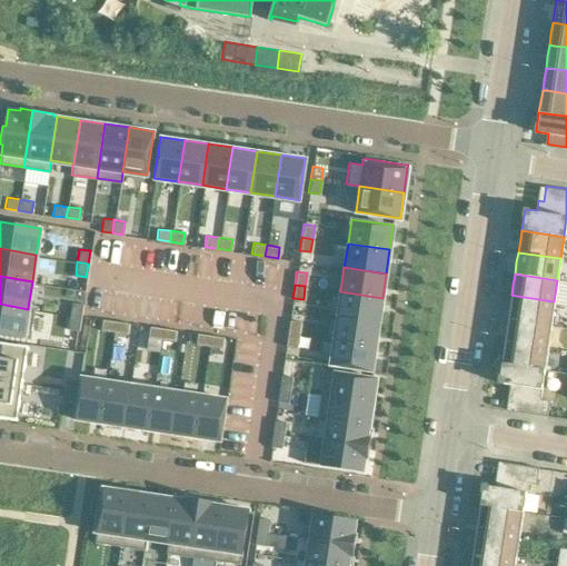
[(340,291),(337,316),(378,321),(383,298),(340,291)]
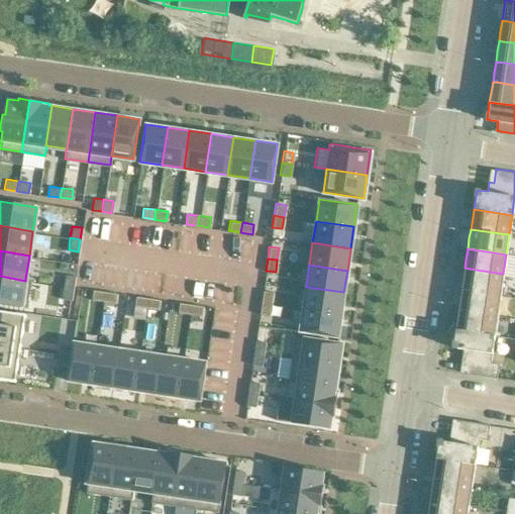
[(462,279),(461,288),(500,294),(503,274),(470,269),(465,268),(462,279)]
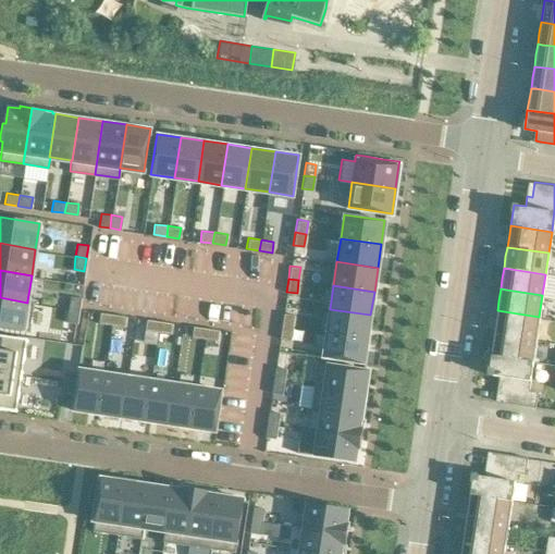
[(70,295),(68,308),(78,309),(81,296),(70,295)]
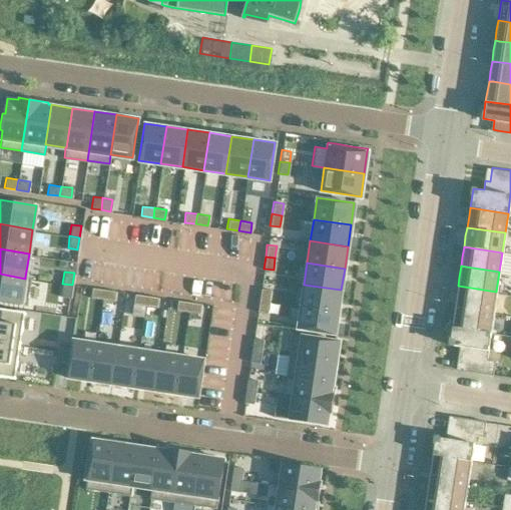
[(0,299),(26,304),(30,278),(25,277),(25,279),(0,274),(0,299)]
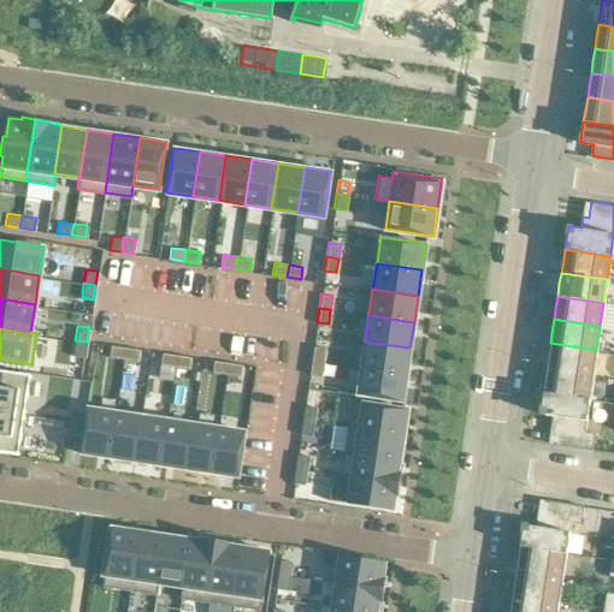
[(75,340),(72,355),(84,356),(87,342),(75,340)]
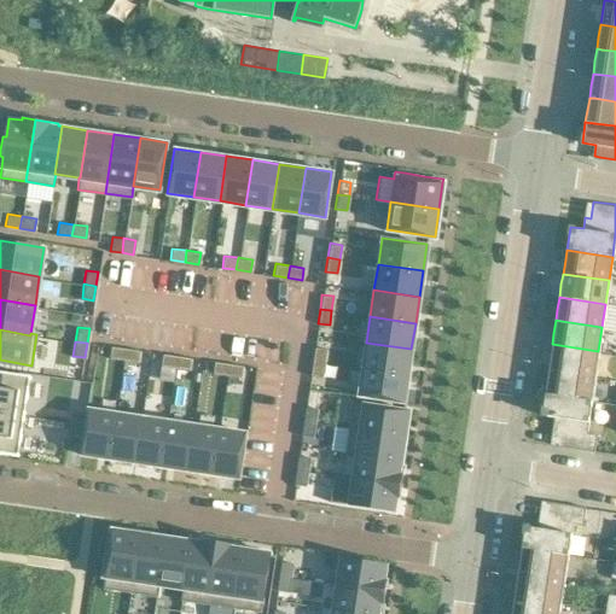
[(366,343),(362,369),(407,375),(411,349),(366,343)]
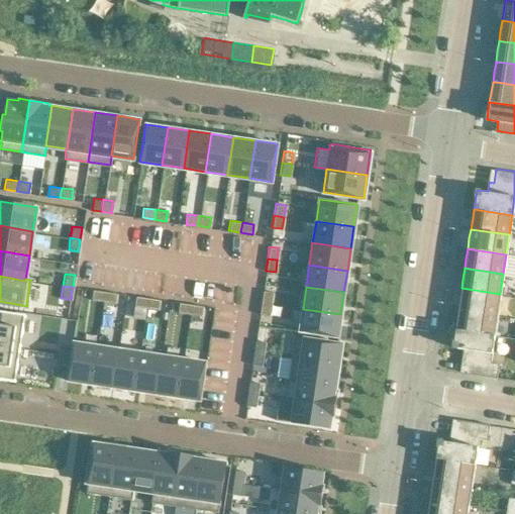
[(497,313),(500,294),(461,288),(459,299),(458,307),(464,308),(497,313)]
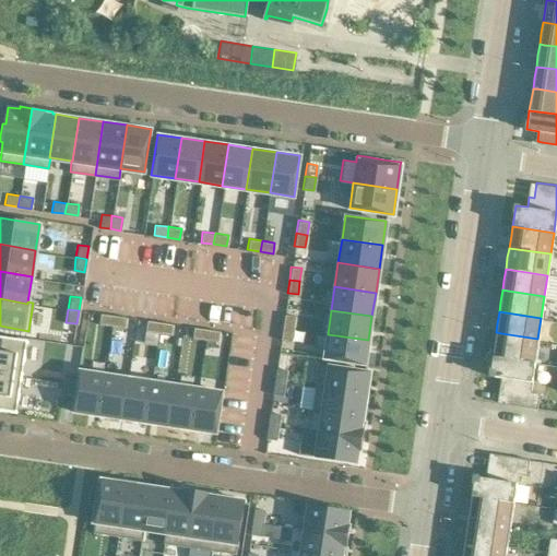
[(99,312),(98,323),(111,324),(113,315),(99,312)]
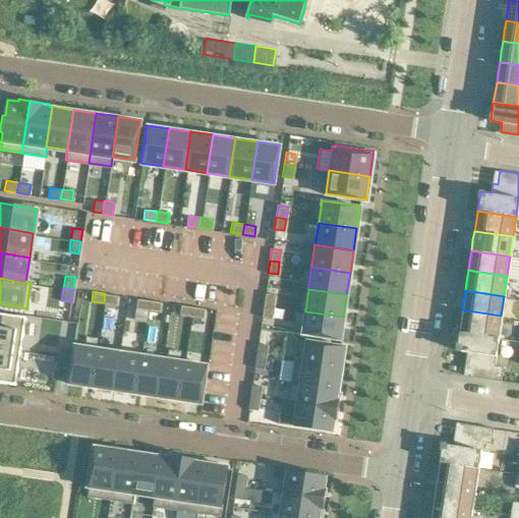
[(265,292),(263,303),(273,305),(275,293),(265,292)]
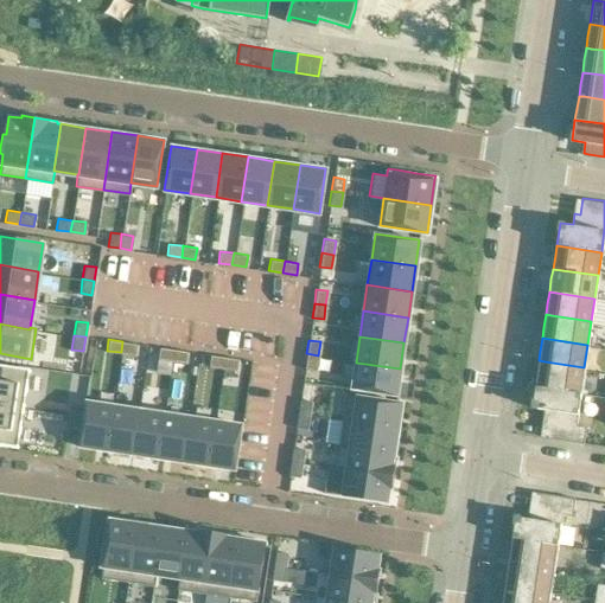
[(122,341),(121,352),(134,354),(137,342),(122,341)]
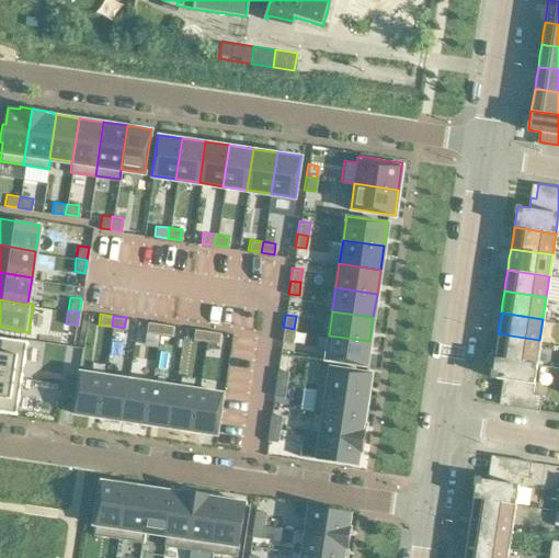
[(147,320),(145,331),(158,333),(160,322),(147,320)]
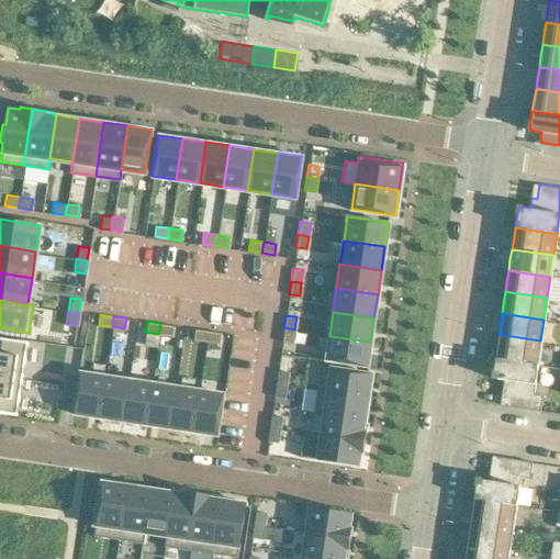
[(160,323),(158,334),(171,335),(174,325),(160,323)]
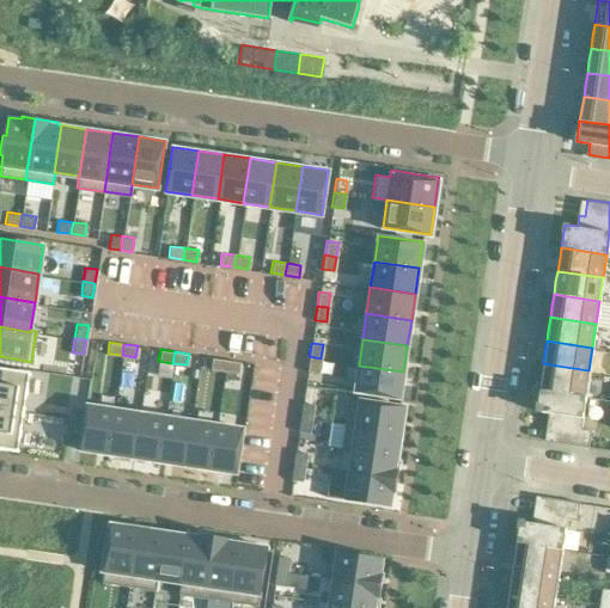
[(212,356),(209,368),(224,370),(226,358),(212,356)]
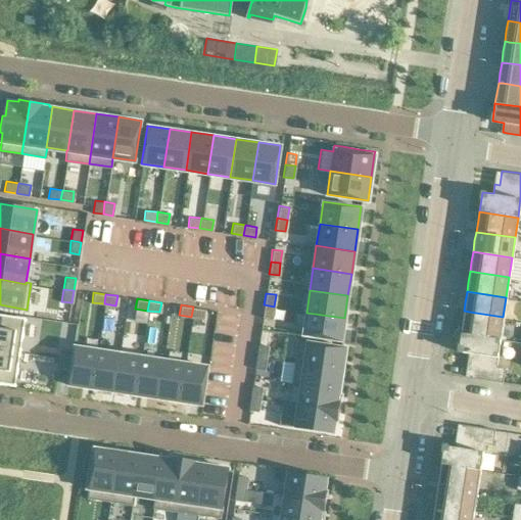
[(264,304),(262,317),(272,319),(274,306),(264,304)]
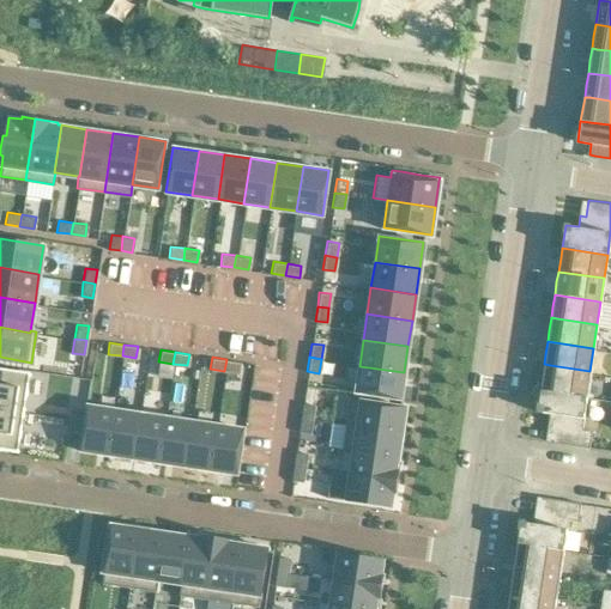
[(227,359),(224,371),(239,373),(240,361),(227,359)]
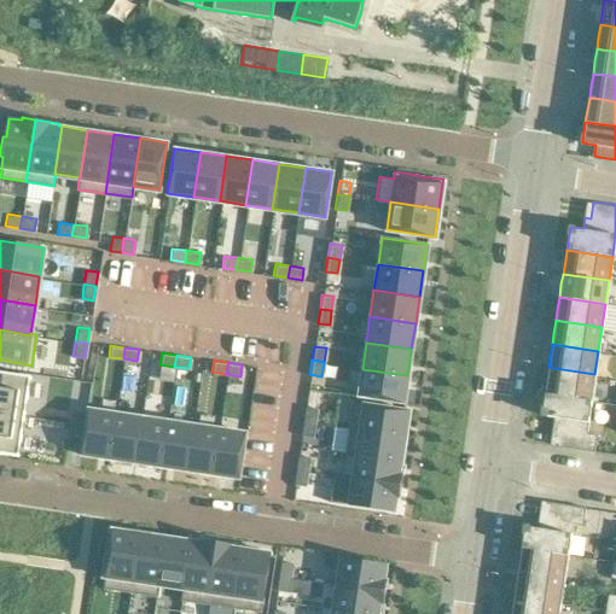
[(546,381),(545,391),(591,398),(594,374),(555,368),(548,367),(546,381)]
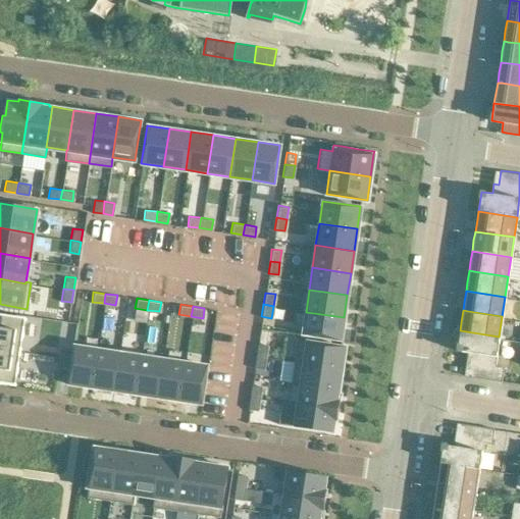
[(0,347),(18,351),(23,318),(24,318),(24,317),(0,312),(0,347)]
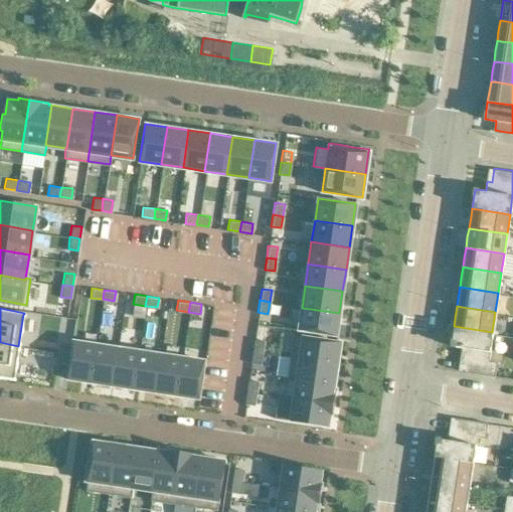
[(302,308),(298,329),(336,335),(339,313),(302,308)]
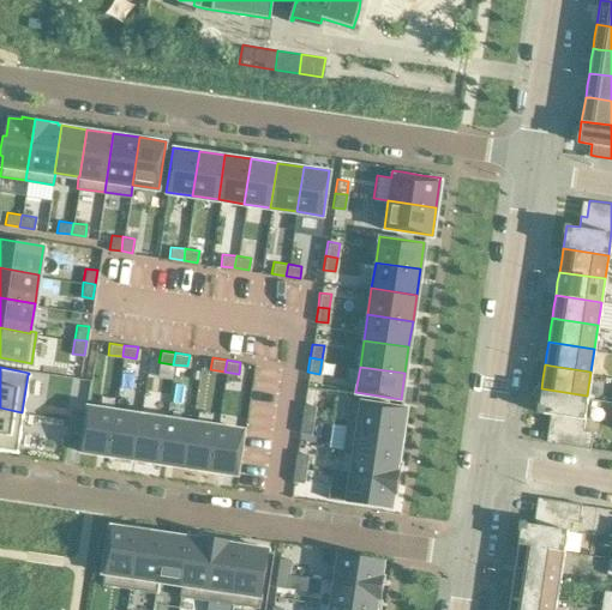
[(555,426),(552,442),(589,447),(592,430),(582,429),(587,396),(541,388),(538,411),(551,414),(550,426),(555,426)]
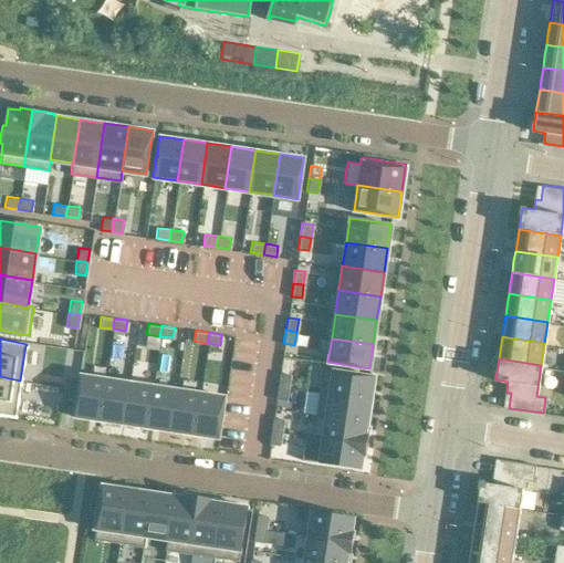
[(322,367),(319,391),(371,398),(374,376),(322,367)]
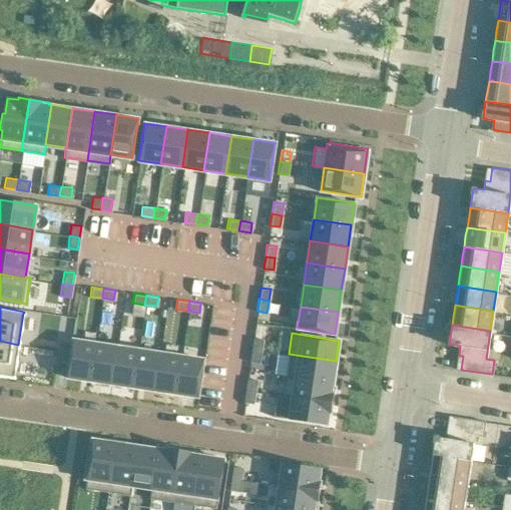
[(252,337),(251,349),(261,351),(263,339),(252,337)]
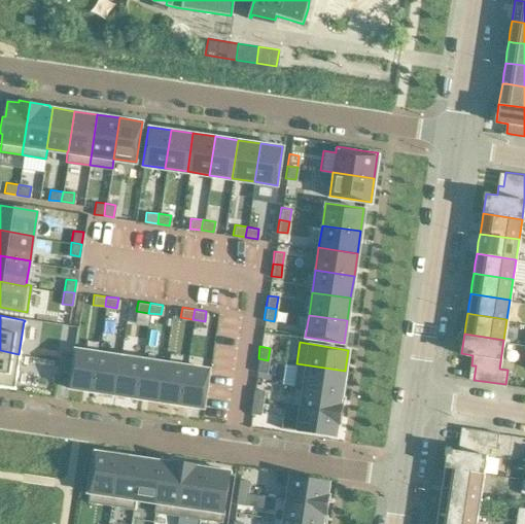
[(75,348),(69,387),(92,390),(97,351),(75,348)]
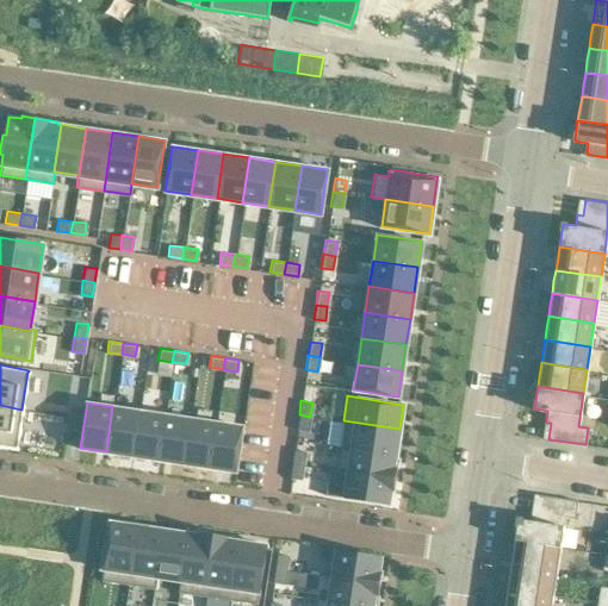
[(0,445),(17,449),(17,448),(22,410),(0,405),(0,445)]
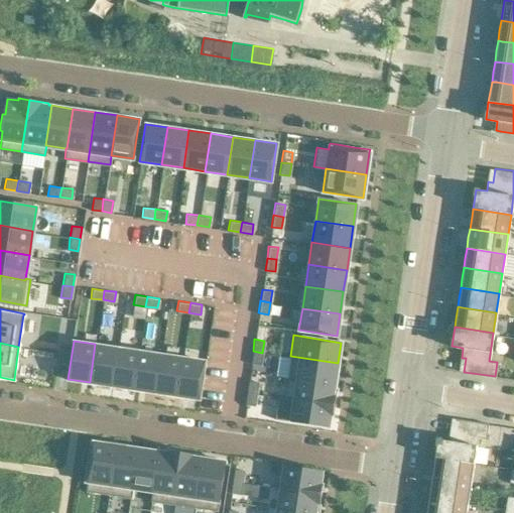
[(59,343),(57,352),(70,354),(72,345),(59,343)]
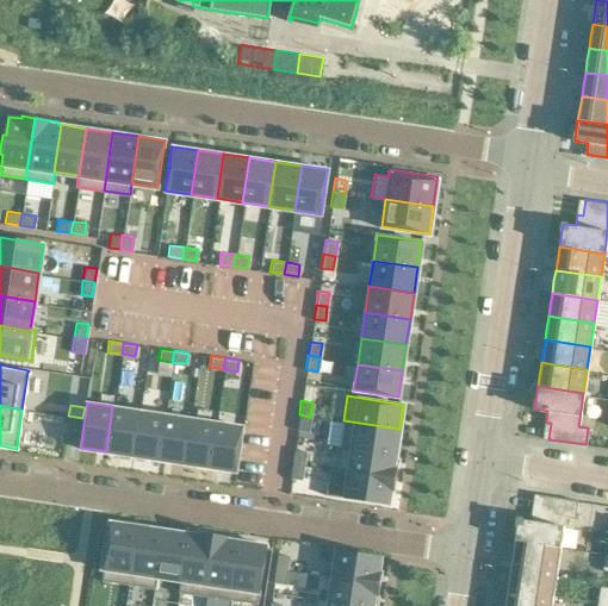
[(112,406),(106,451),(131,455),(138,411),(112,406)]
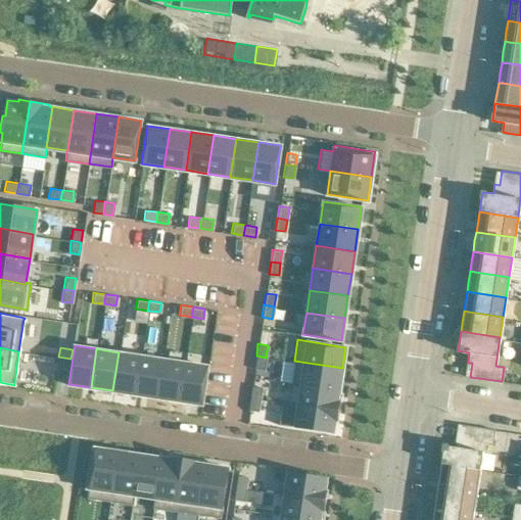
[(119,352),(112,390),(135,393),(141,356),(119,352)]
